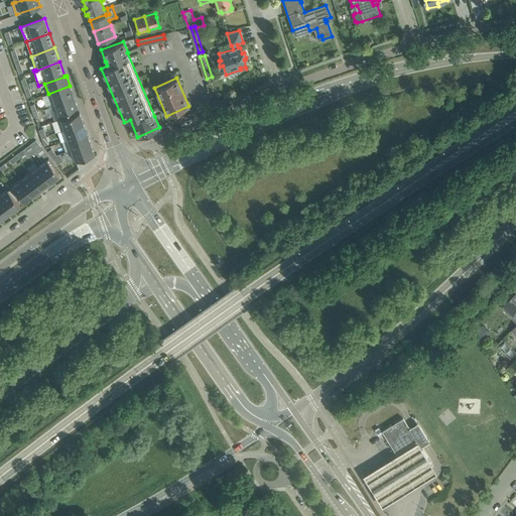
[(213,81),(208,83),(213,96),(217,94),(213,81)]
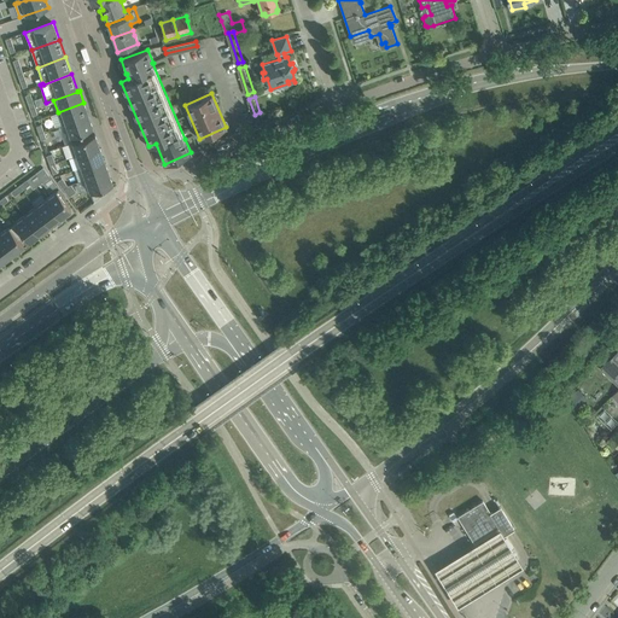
[(88,115),(83,103),(58,112),(63,126),(65,124),(65,123),(88,115)]
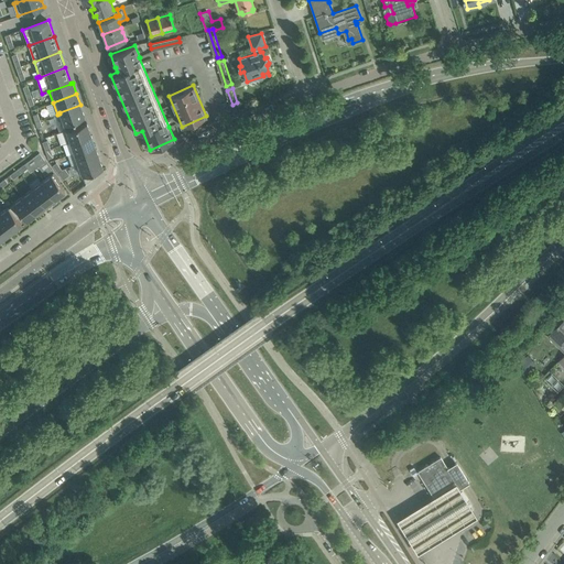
[(83,118),(85,117),(80,105),(60,112),(60,114),(64,125),(66,123),(67,129),(85,123),(83,118)]
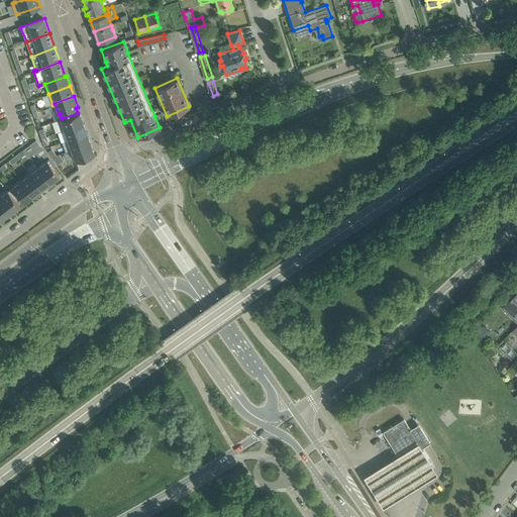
[(80,112),(78,113),(62,118),(58,120),(62,131),(65,130),(64,129),(83,123),(80,112)]
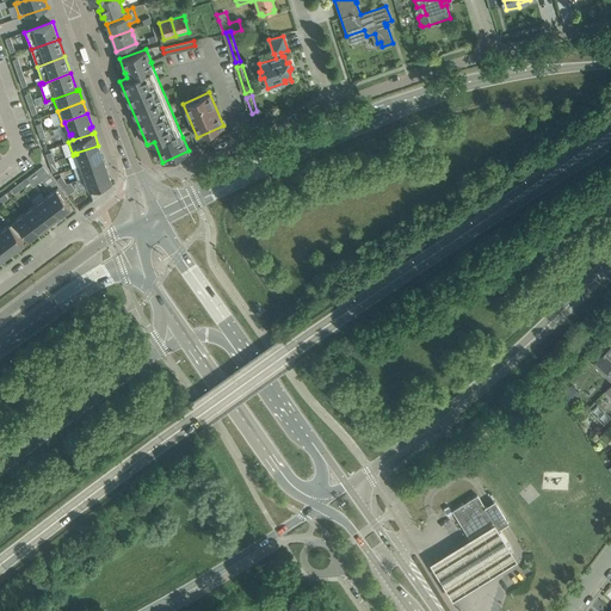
[(75,153),(76,154),(80,165),(103,158),(98,146),(75,153)]
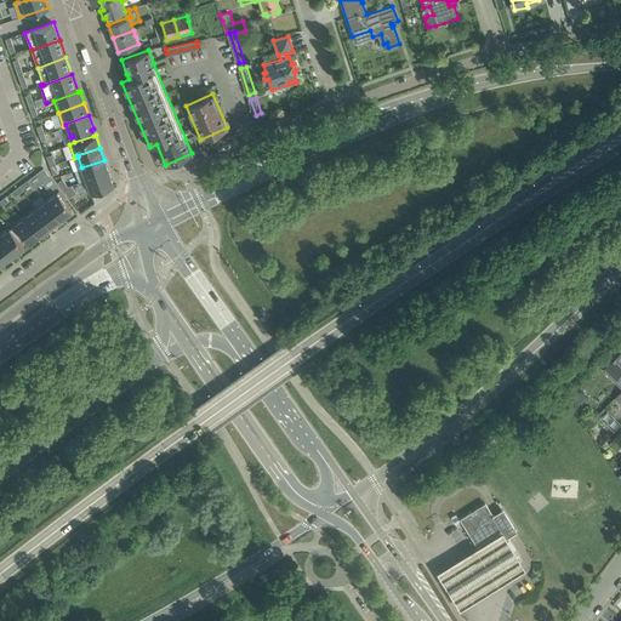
[(81,167),(86,181),(109,172),(104,160),(81,167)]
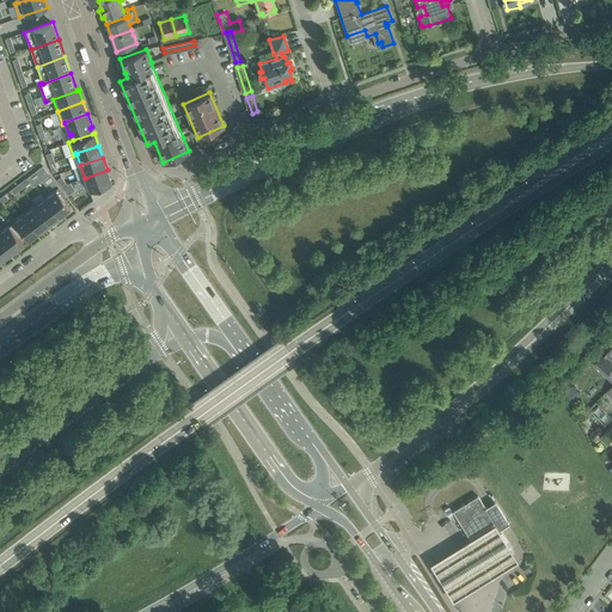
[(35,171),(38,176),(46,170),(43,165),(35,171)]
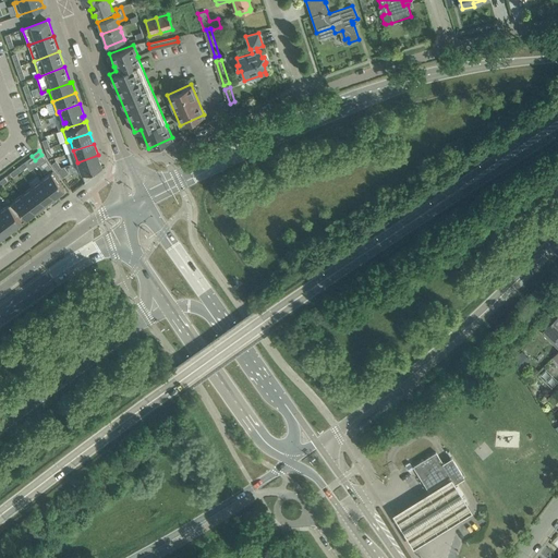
[(98,155),(77,162),(81,173),(83,173),(85,181),(84,182),(85,182),(96,174),(96,173),(94,174),(93,170),(101,167),(98,155)]
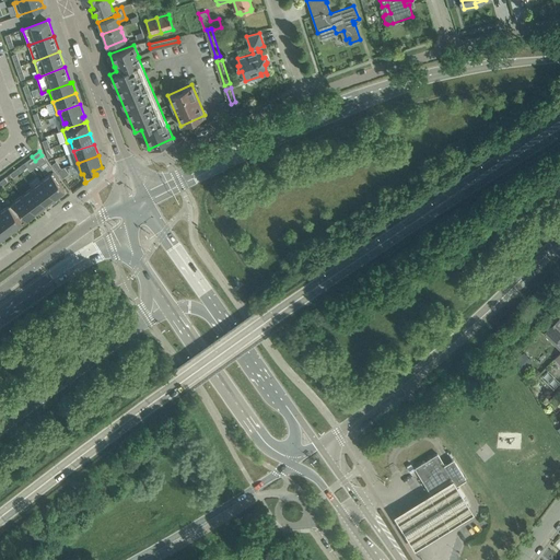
[(61,168),(56,161),(53,164),(57,171),(61,168)]
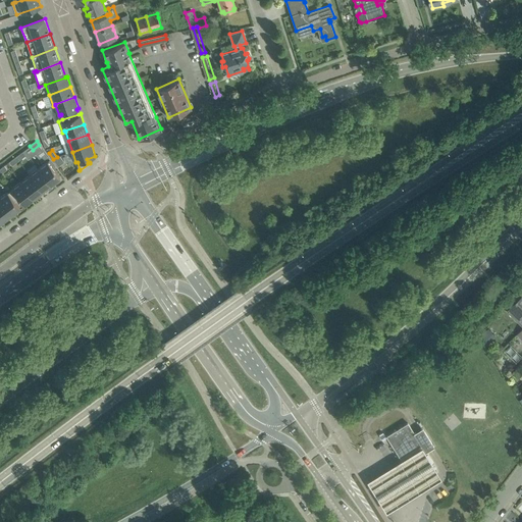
[(16,157),(19,160),(25,156),(22,152),(16,157)]
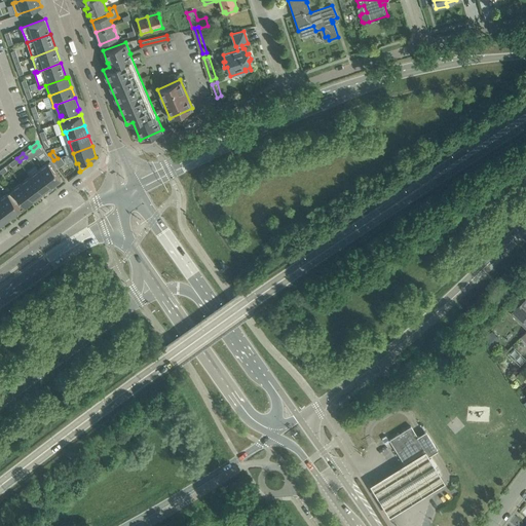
[(12,166),(20,161),(16,158),(9,162),(12,166)]
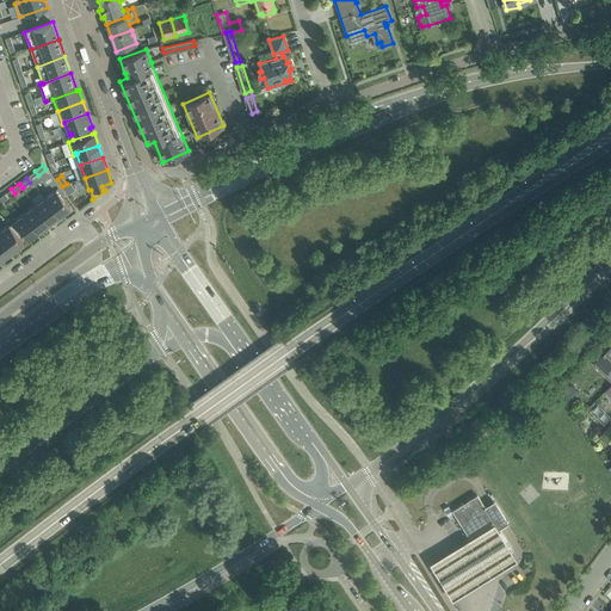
[(68,195),(73,191),(67,184),(62,186),(68,195)]
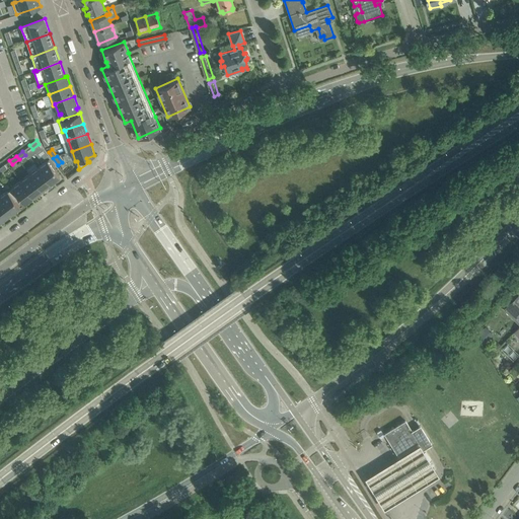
[(60,176),(48,160),(39,167),(51,183),(60,176)]
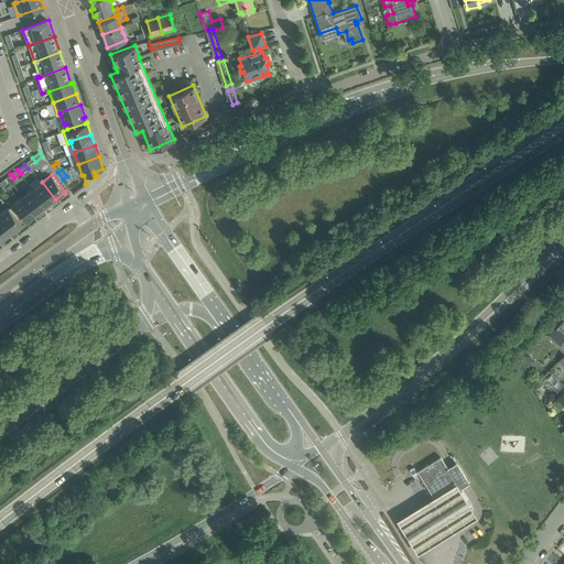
[(42,182),(32,188),(45,206),(55,199),(42,182)]
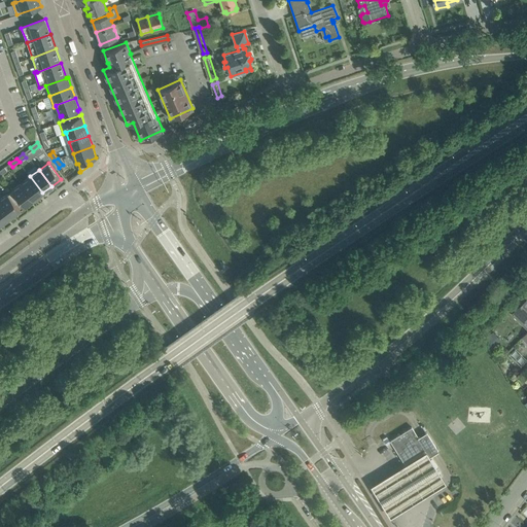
[(30,176),(22,183),(34,200),(42,192),(30,176)]
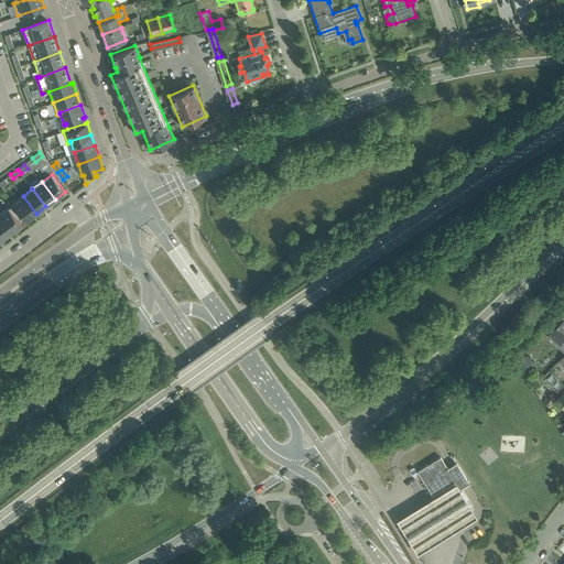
[(36,214),(23,196),(12,204),(13,205),(20,214),(26,221),(36,214)]
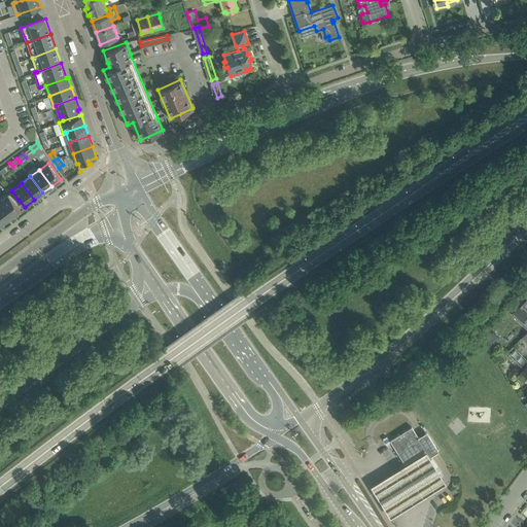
[(20,210),(14,203),(19,200),(12,191),(8,195),(7,194),(0,199),(0,202),(11,217),(20,210)]
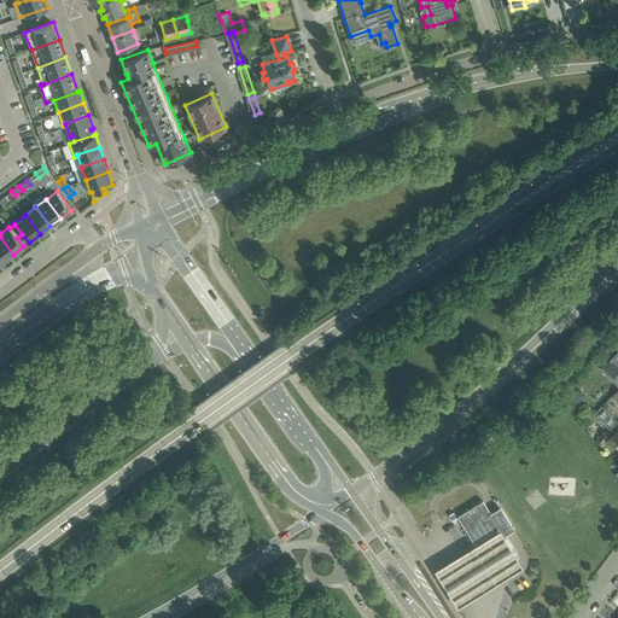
[(13,255),(0,237),(0,258),(3,262),(13,255)]
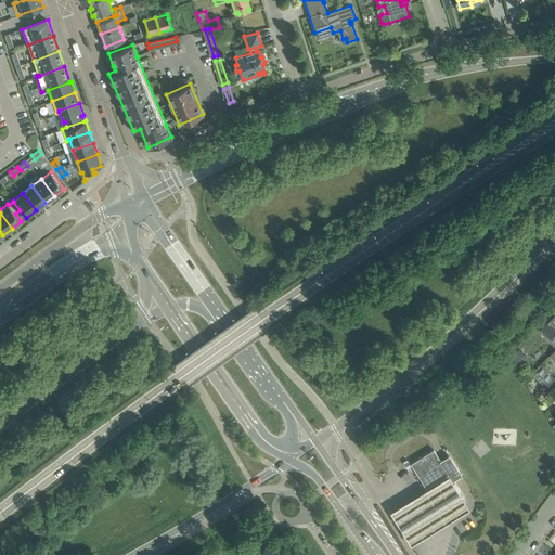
[(554,314),(540,328),(551,339),(554,344),(554,314)]
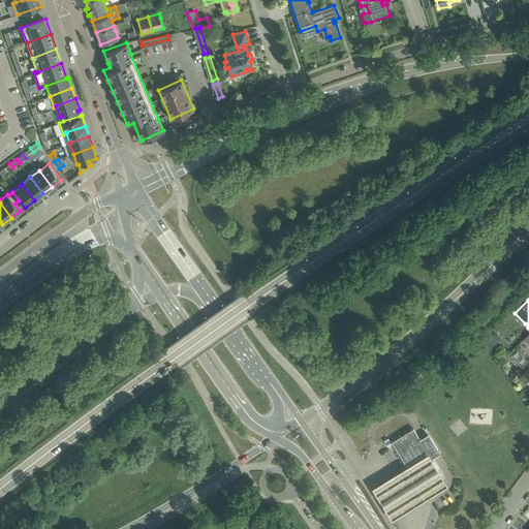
[(428,434),(423,437),(419,439),(413,429),(392,442),(405,463),(426,450),(431,458),(439,453),(428,434)]
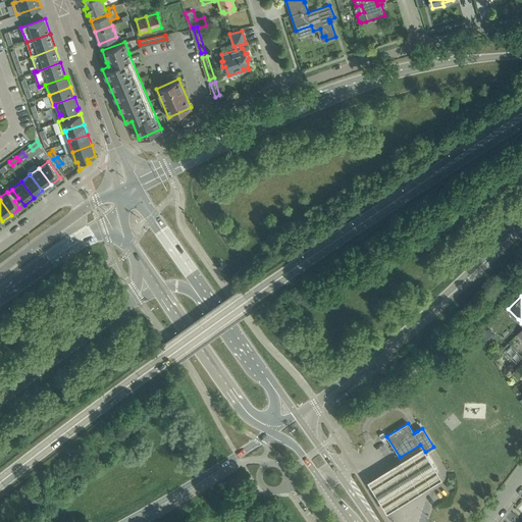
[(422,448),(368,481),(388,512),(441,478),(422,448)]
